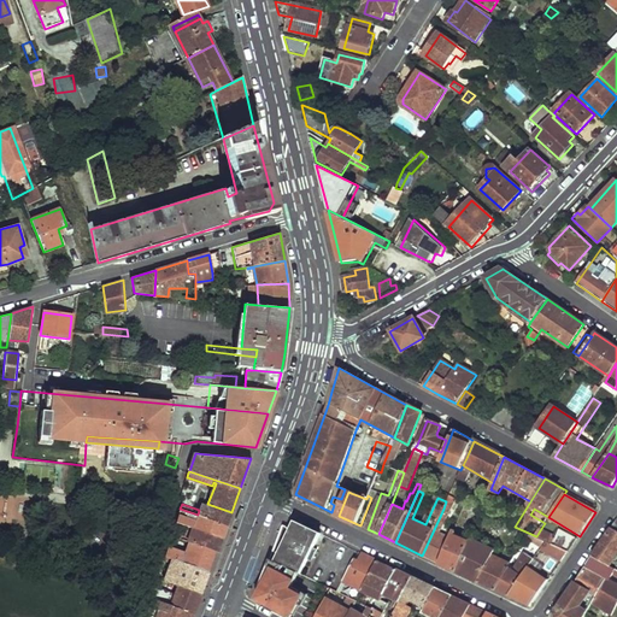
[(231,512),(207,504),(207,507),(201,505),(199,510),(198,515),(227,524),(231,512)]
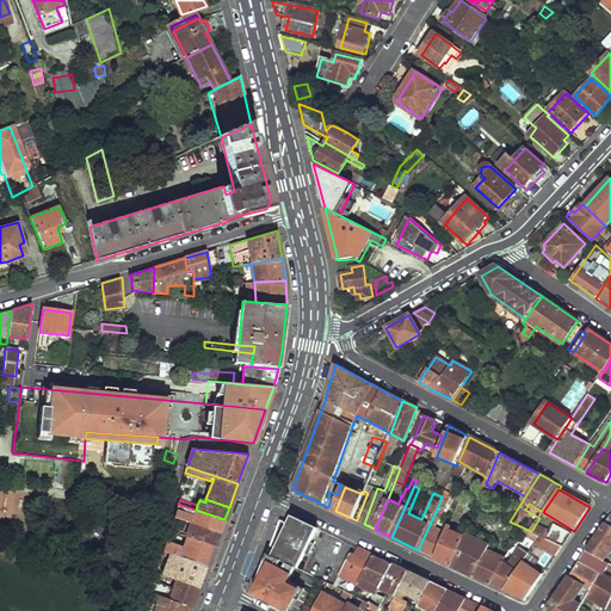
[(196,510),(178,504),(174,518),(185,522),(220,532),(224,519),(196,510)]
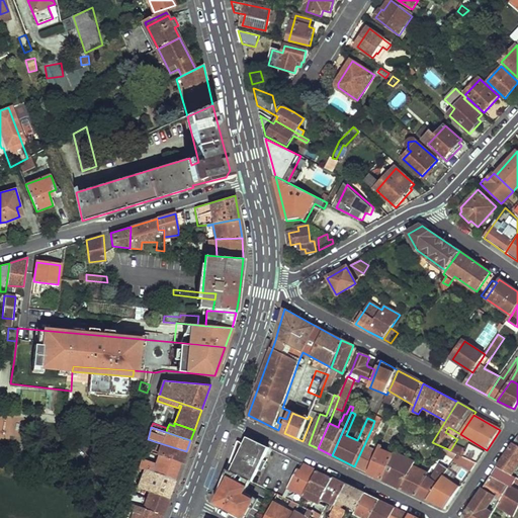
[(372,427),(354,466),(370,473),(380,447),(377,446),(375,451),(369,448),(377,430),(372,427)]
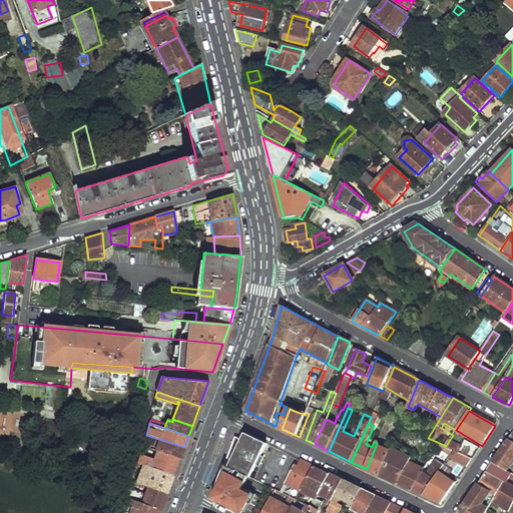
[(512,432),(493,463),(507,471),(512,459),(512,432)]
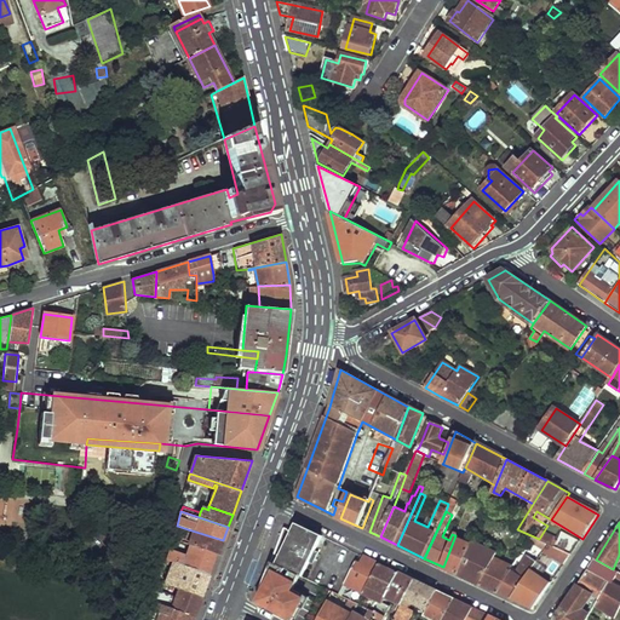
[(285,528),(273,562),(300,577),(304,578),(311,562),(314,563),(320,550),(317,549),(323,537),(297,524),(293,530),(285,528)]
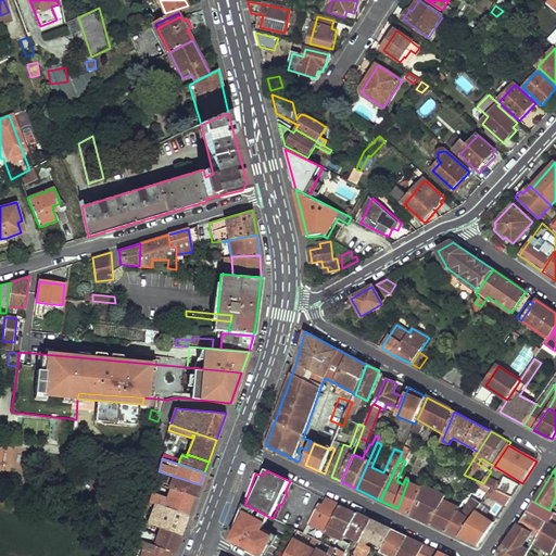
[(200,484),(168,475),(166,483),(155,480),(153,484),(176,491),(194,496),(200,484)]
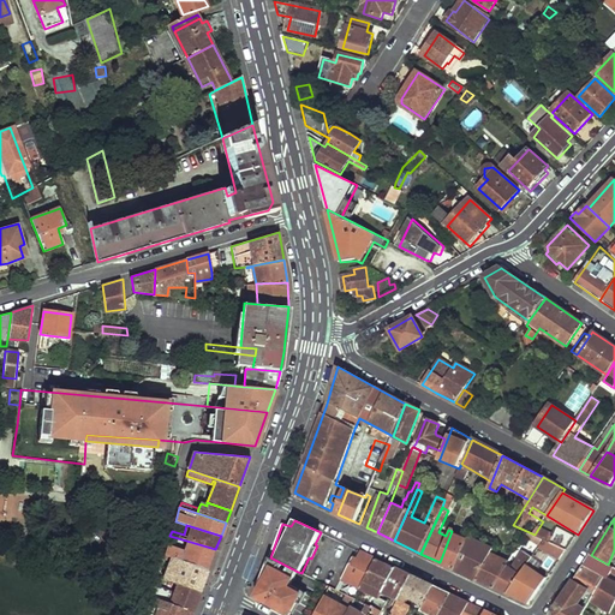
[(541,525),(535,535),(545,539),(551,543),(567,550),(575,538),(559,527),(554,533),(541,525)]
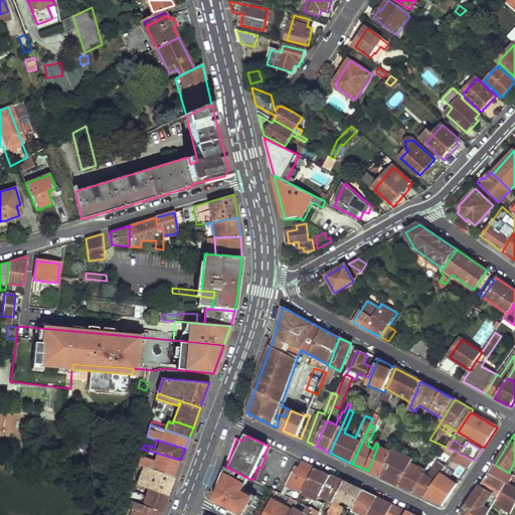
[(378,445),(368,471),(382,478),(392,454),(380,448),(381,446),(378,445)]
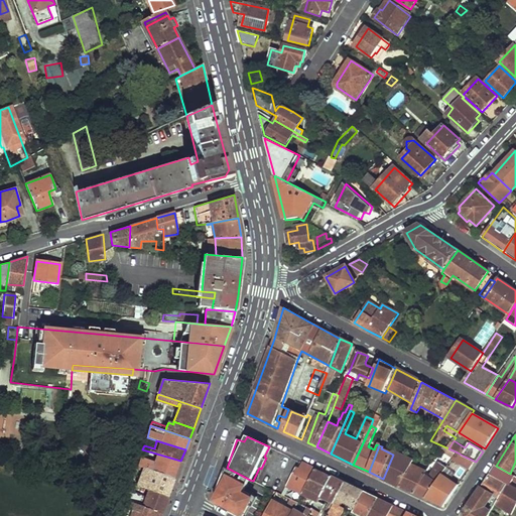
[(448,448),(445,453),(455,458),(458,453),(448,448)]
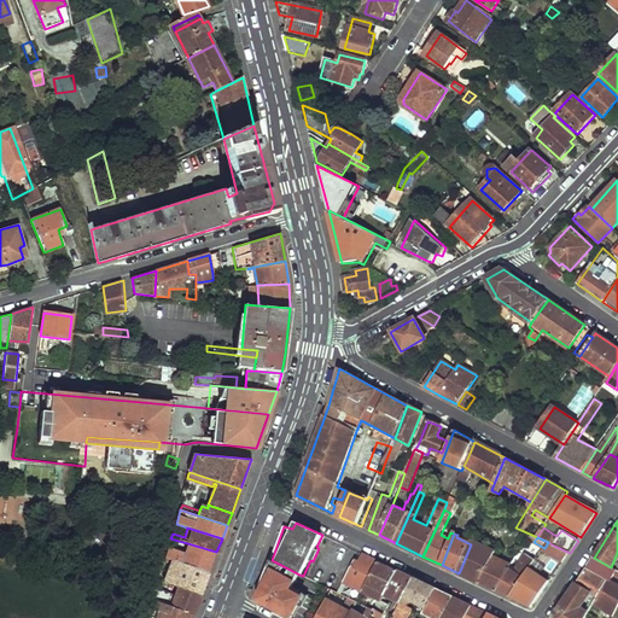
[(497,552),(472,540),(471,544),(459,573),(471,578),(479,583),(497,552)]
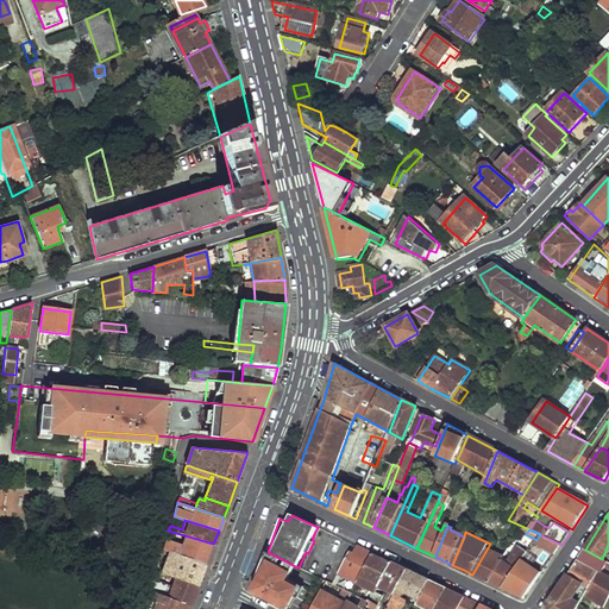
[(512,533),(504,545),(510,548),(518,537),(512,533)]
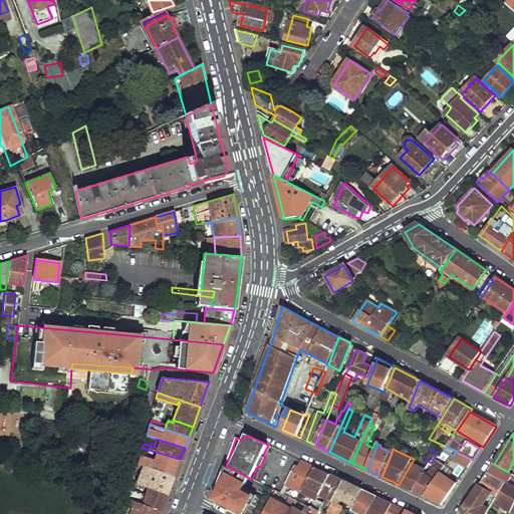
[(180,459),(163,454),(160,463),(140,457),(137,464),(144,466),(174,476),(180,459)]
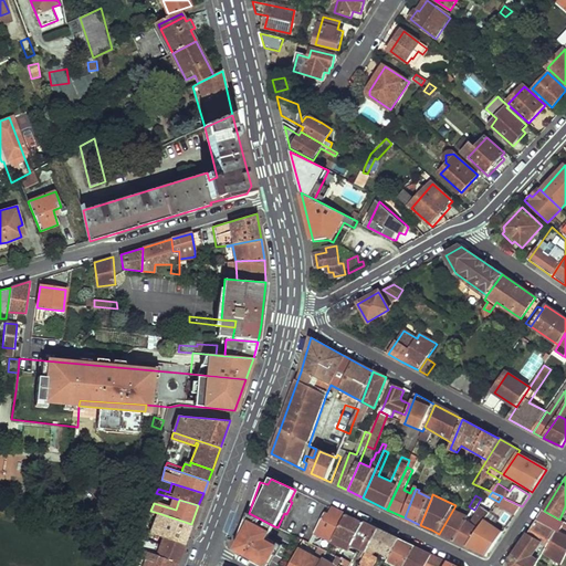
[(507,500),(504,504),(519,511),(522,506),(507,500)]
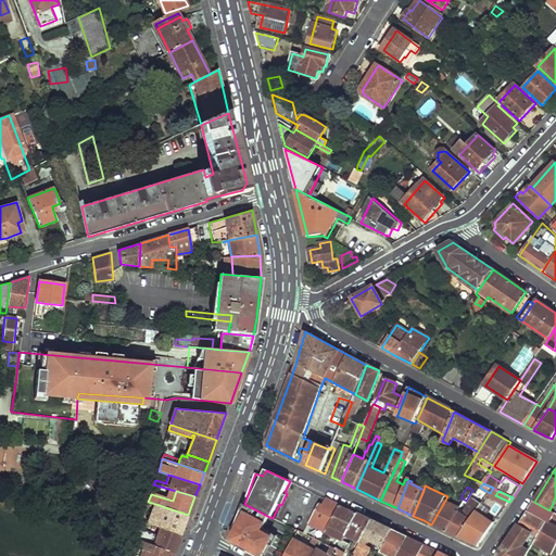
[(482,503),(458,538),(479,547),(494,525),(483,517),(485,515),(481,513),(484,507),(485,508),(492,498),(489,496),(488,498),(485,497),(482,503)]
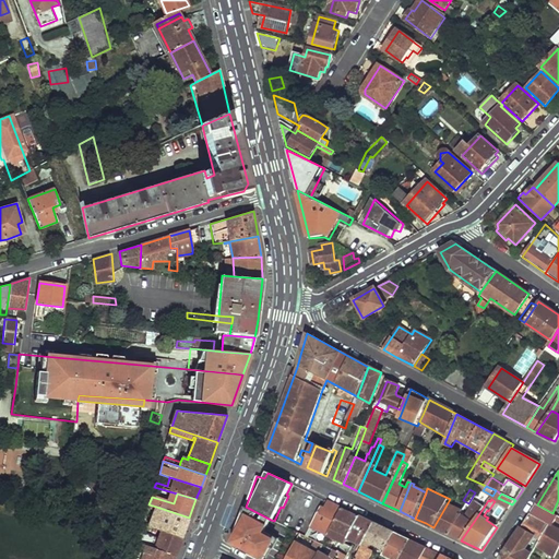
[(461,514),(449,534),(461,540),(485,506),(477,501),(466,516),(461,514)]
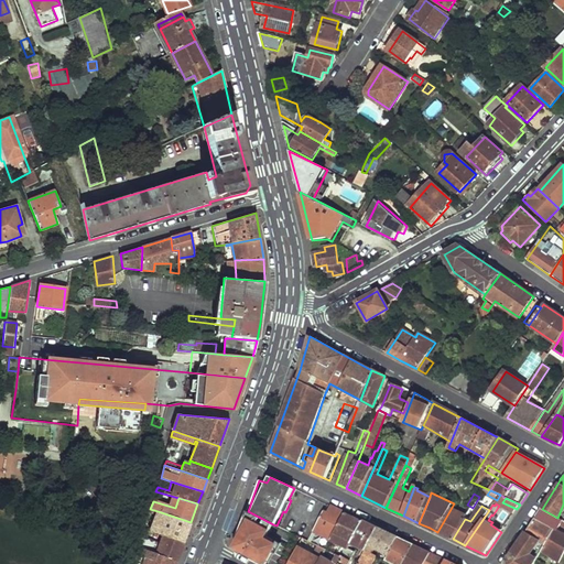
[(324,511),(314,532),(332,540),(333,539),(346,513),(333,507),(328,513),(324,511)]
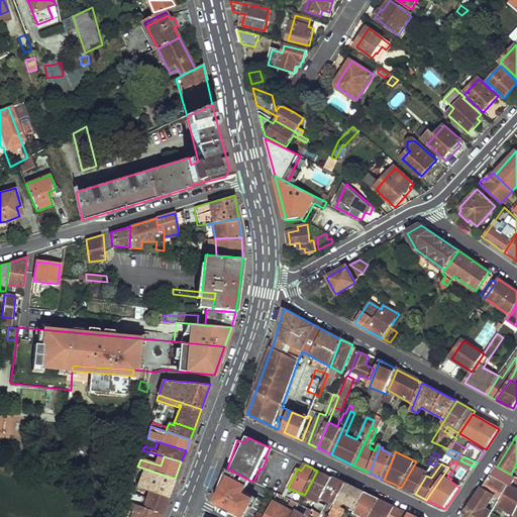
[(497,467),(490,476),(510,486),(501,501),(497,506),(515,516),(516,511),(516,477),(511,475),(497,467)]
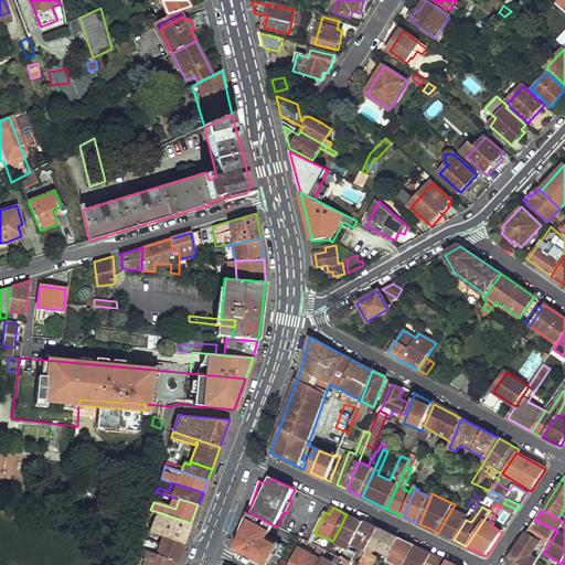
[(163,536),(183,543),(191,523),(158,512),(151,532),(163,536)]
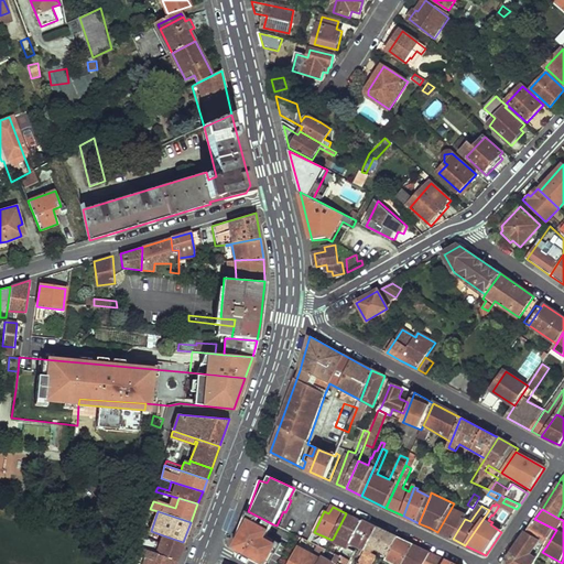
[(235,548),(264,563),(267,563),(278,543),(267,537),(273,524),(248,511),(235,548)]
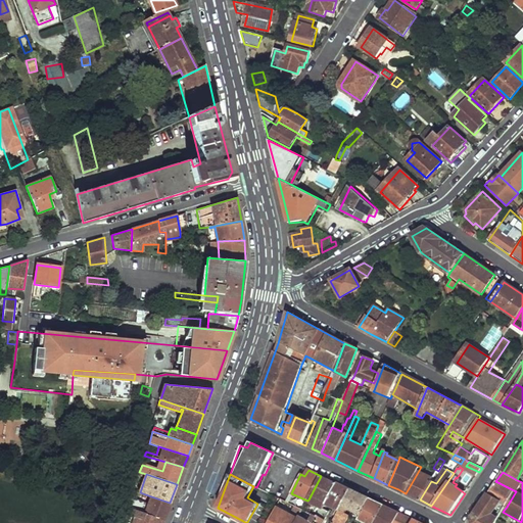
[(418,474),(406,493),(420,500),(431,481),(418,474)]
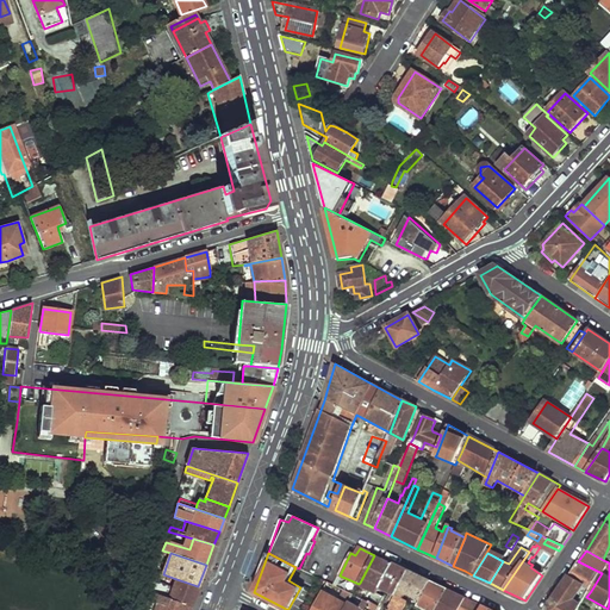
[(349,602),(344,609),(367,609),(392,564),(374,555),(360,583),(363,585),(366,582),(373,585),(361,608),(349,602)]
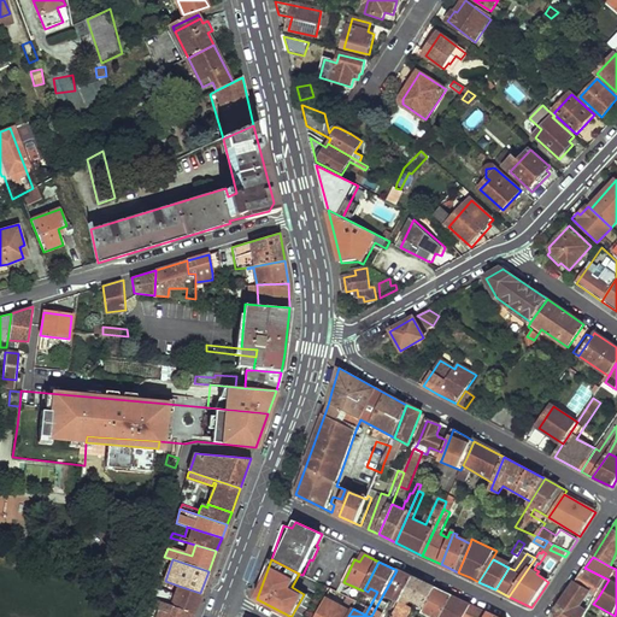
[(585,568),(554,613),(554,616),(585,616),(586,616),(577,610),(588,593),(598,598),(609,580),(585,568)]
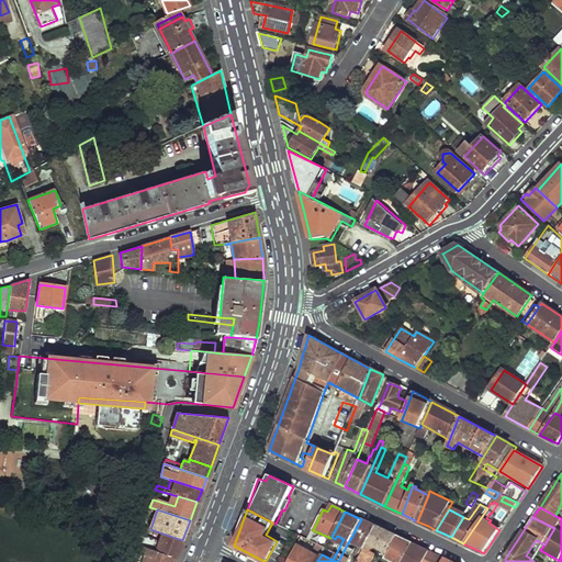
[(361,519),(338,561),(347,561),(353,550),(350,549),(358,536),(368,541),(375,527),(361,519)]
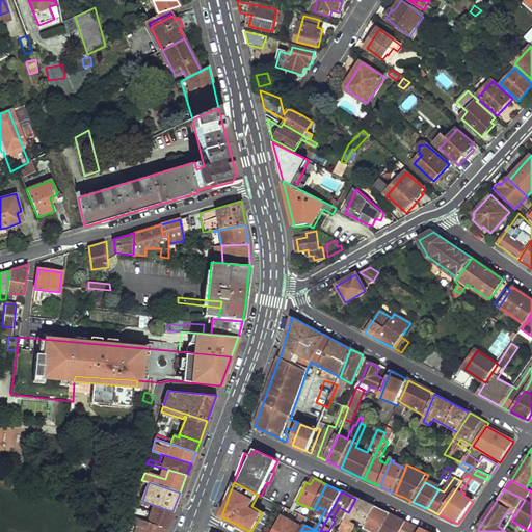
[(375,507),(355,499),(348,512),(347,514),(367,524),(375,507)]
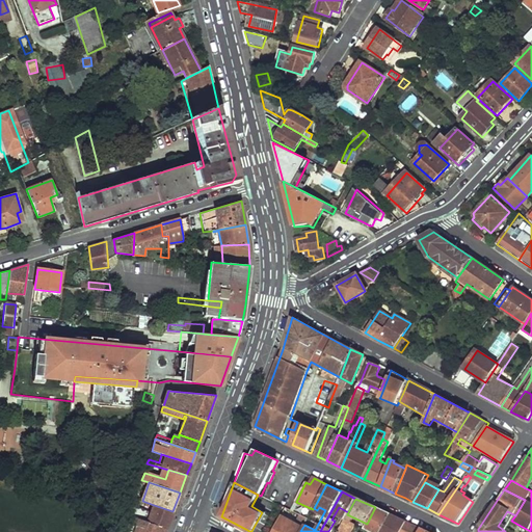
[(173,511),(154,505),(152,512),(133,506),(130,516),(166,528),(173,511)]
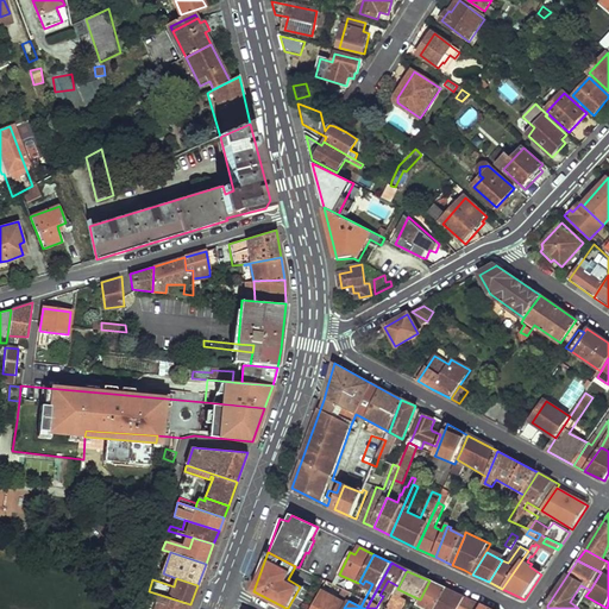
[(420,600),(418,604),(426,608),(435,608),(446,589),(429,581),(420,600)]
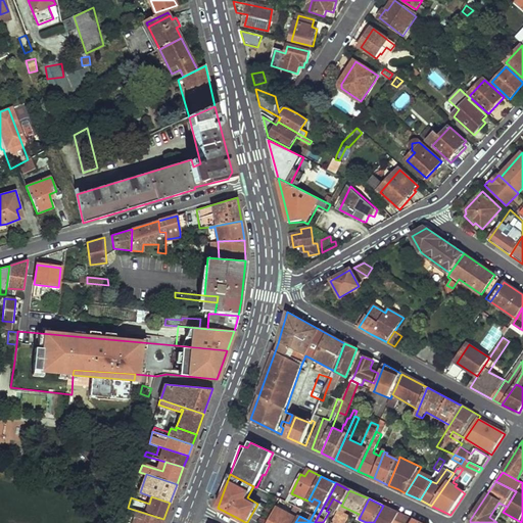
[(281,500),(268,522),(295,522),(299,516),(302,510),(299,508),(295,516),(280,508),(284,501),(281,500)]
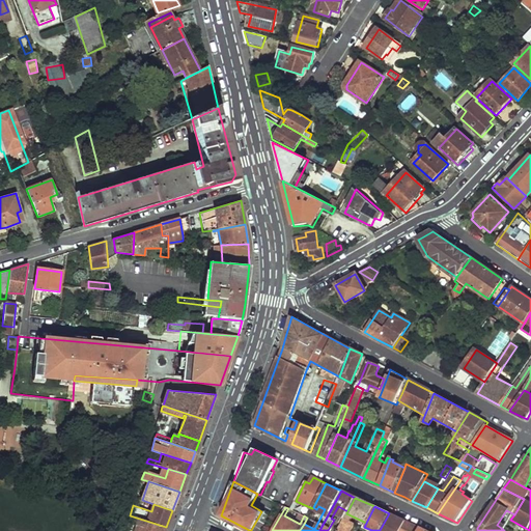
[(398,530),(403,521),(389,513),(380,530),(398,530)]
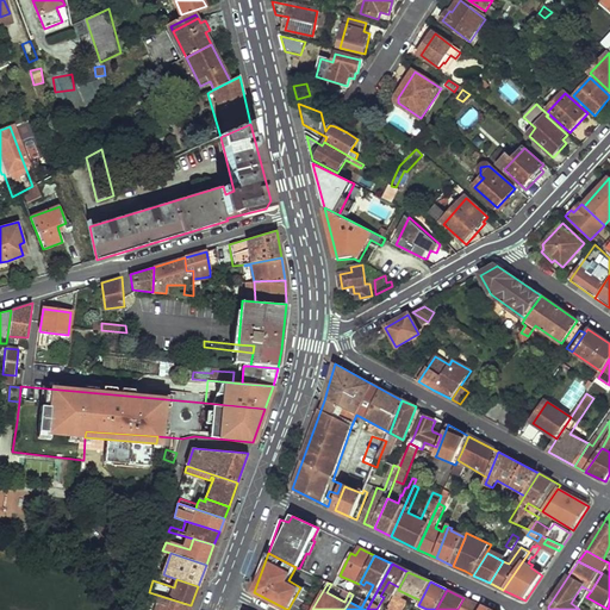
[(188,609),(191,605),(149,592),(147,599),(157,603),(154,609),(188,609)]
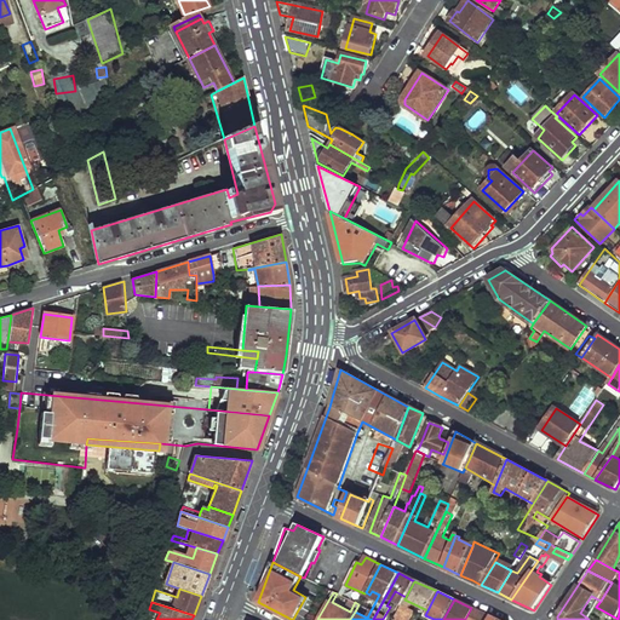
[(394,619),(408,619),(415,609),(403,603),(394,619)]
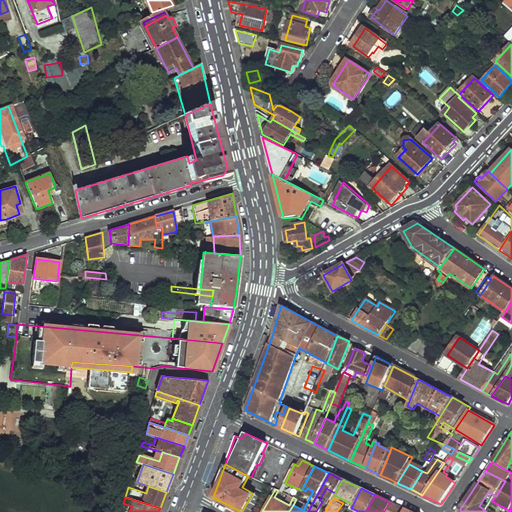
[(389,502),(384,511),(402,511),(404,509),(389,502)]
